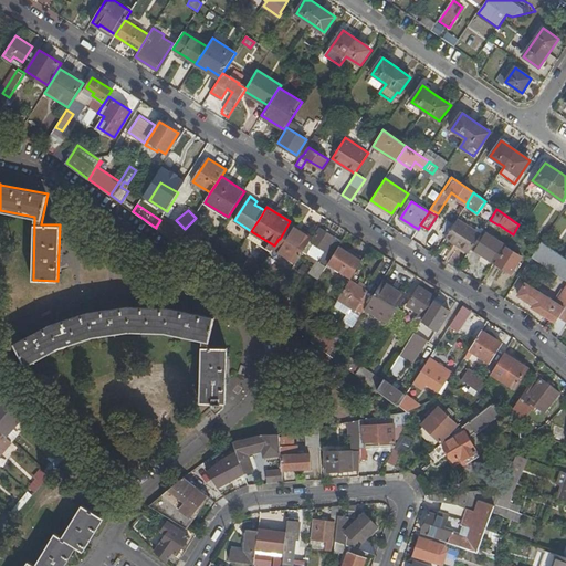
[(446,238),(469,252),(481,232),(458,218),(446,238)]
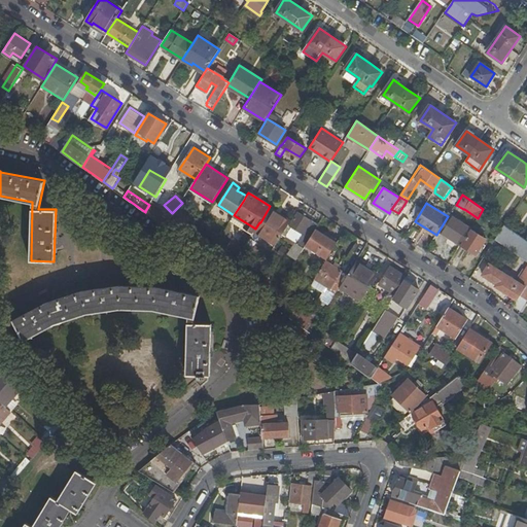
[(172,217),(150,204),(149,205),(145,211),(146,211),(146,212),(146,213),(165,226),(166,226),(171,219),(172,217)]
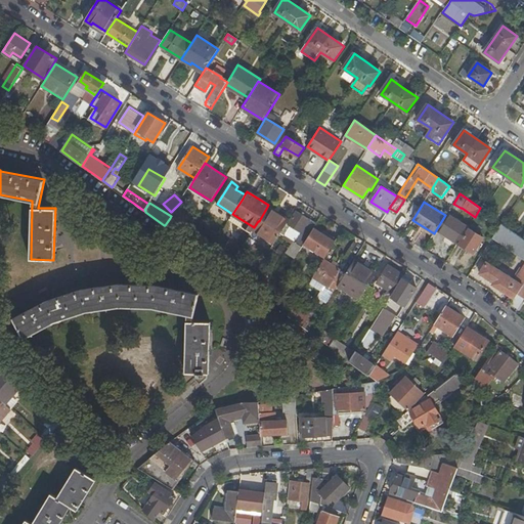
[(275,212),(267,207),(259,221),(258,221),(254,227),(254,229),(267,237),(275,243),(288,222),(274,214),(275,212)]
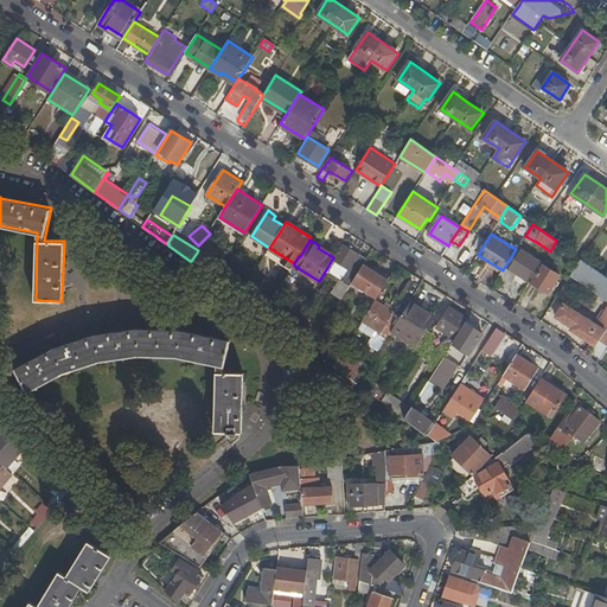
[(332,293),(342,299),(352,282),(364,264),(368,259),(343,243),(326,269),(340,279),(332,293)]
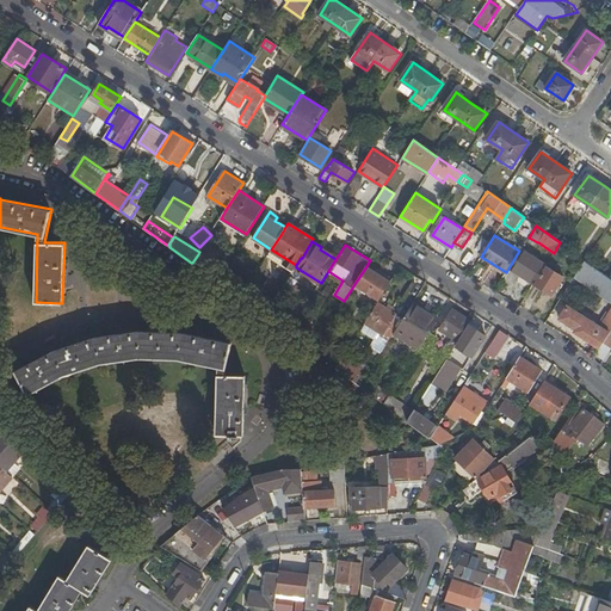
[(320,250),(335,259),(337,257),(321,247),(320,250)]
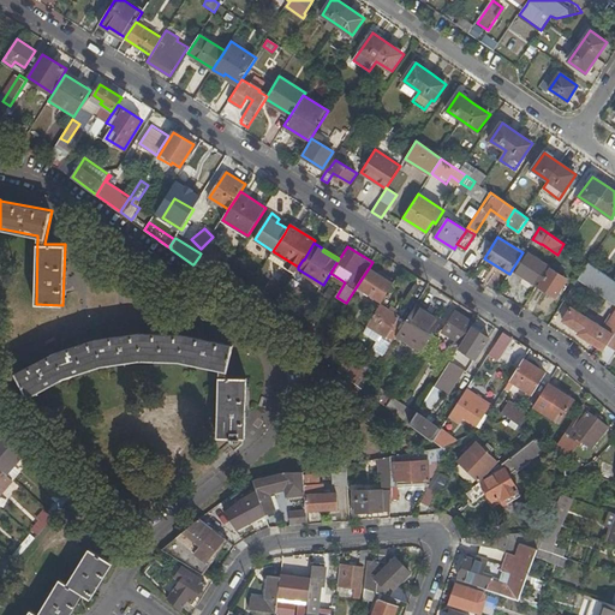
[(298,267),(273,251),(270,257),(296,273),(298,269),(298,267)]
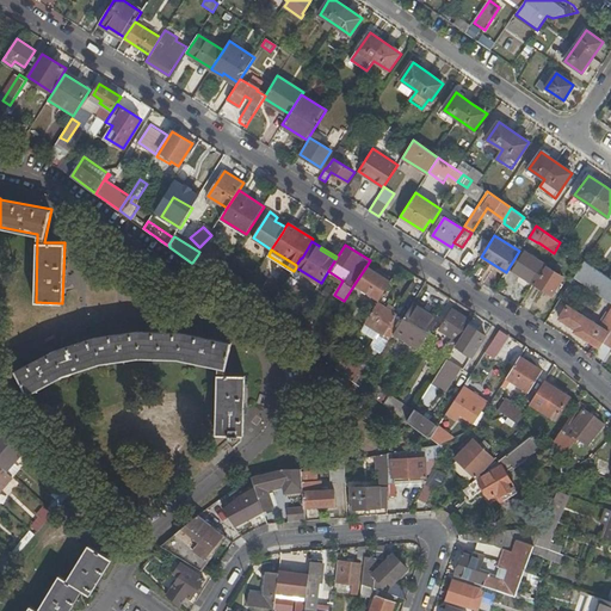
[(516,271),(522,275),(535,283),(545,266),(536,260),(538,257),(532,253),(530,255),(526,254),(516,271)]
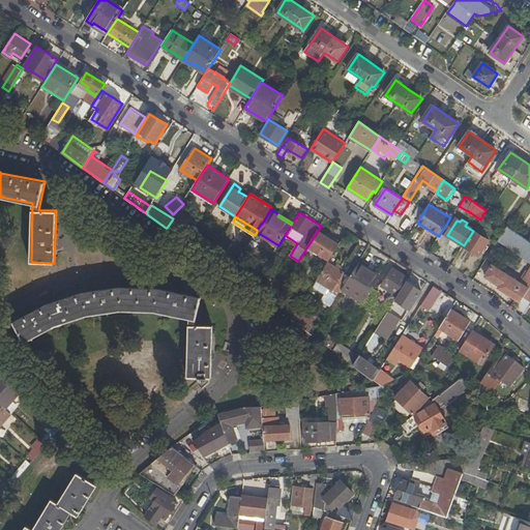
[(184,229),(172,221),(167,228),(168,228),(168,229),(178,237),(184,229)]
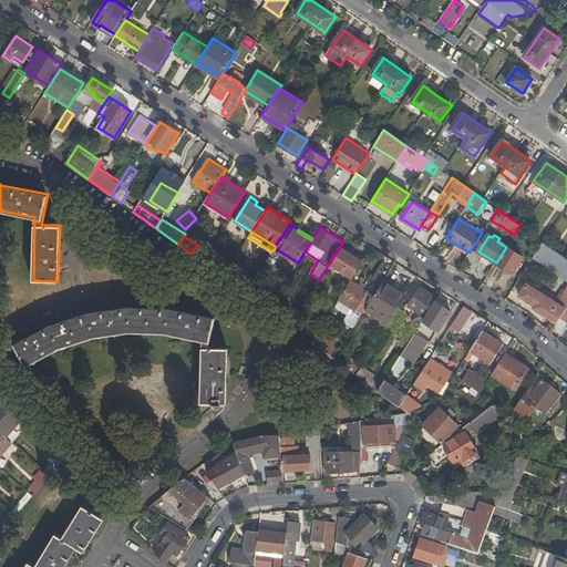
[(543,240),(533,256),(556,272),(565,257),(565,256),(544,241),(543,240)]
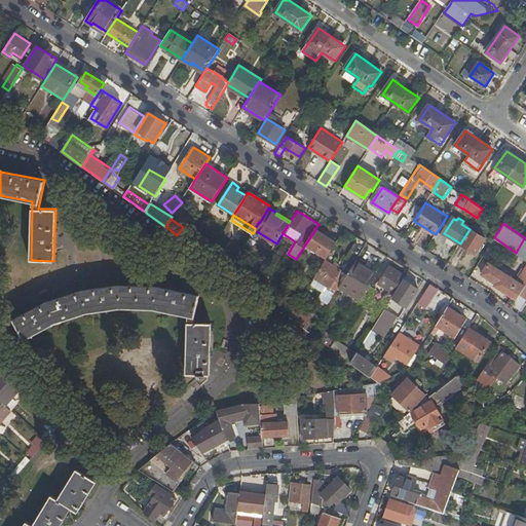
[(192,233),(183,227),(177,235),(185,241),(185,240),(186,240),(187,240),(192,233)]
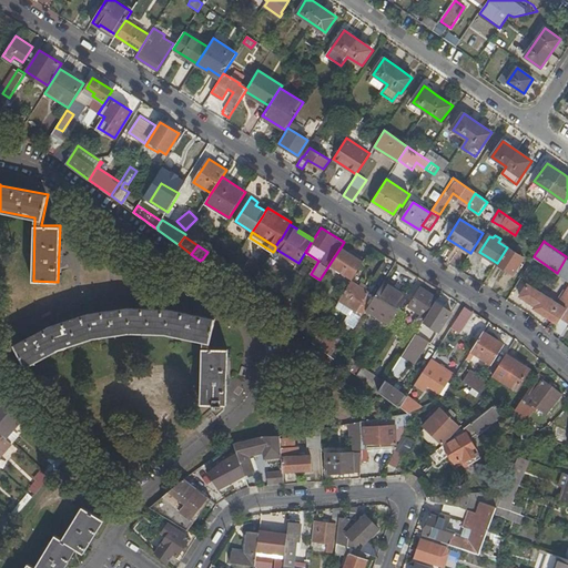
[(330,264),(353,279),(363,262),(341,247),(330,264)]
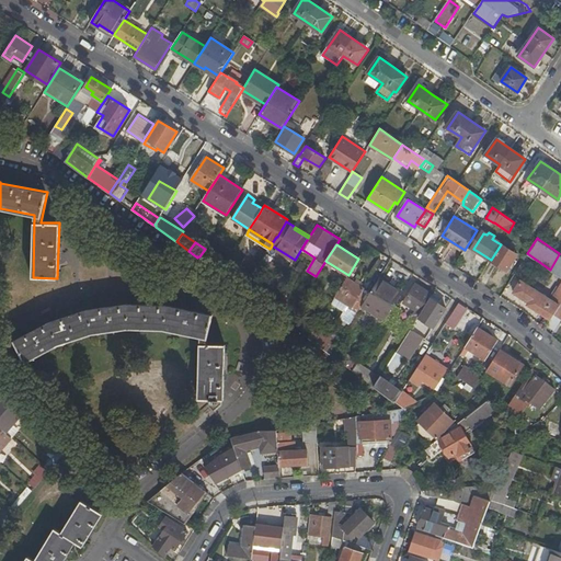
[(517,254),(501,244),(491,260),(490,261),(506,271),(517,254)]
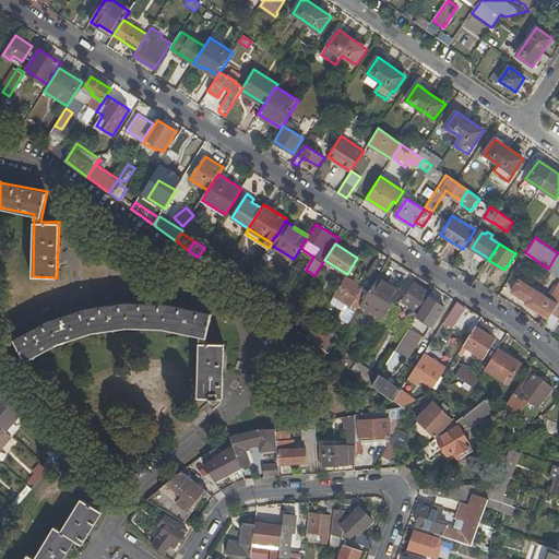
[(475,256),(487,263),(488,260),(489,259),(477,251),(475,256)]
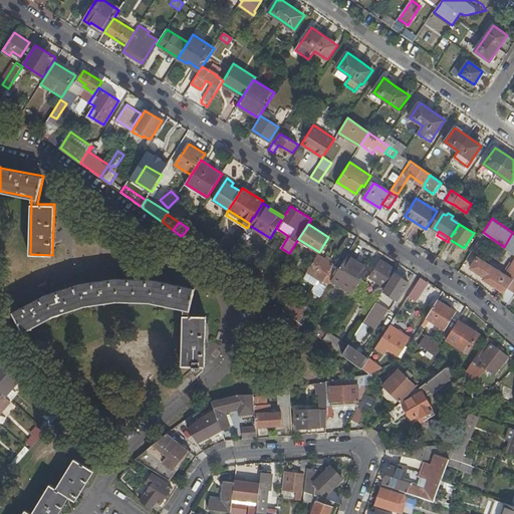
[(513,253),(513,234),(512,233),(504,247),(513,253)]
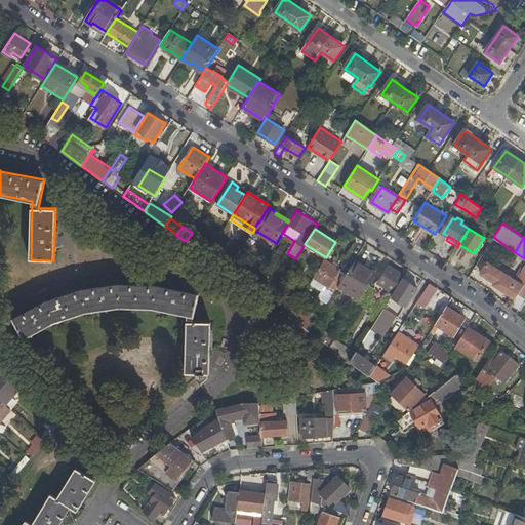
[(232,265),(211,249),(206,256),(227,272),(232,265)]
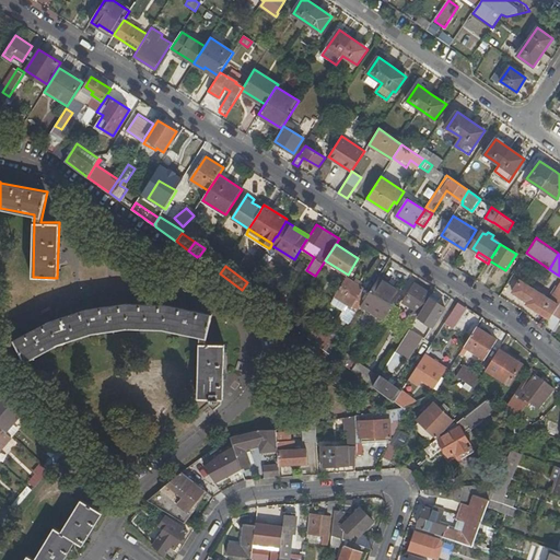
[(392,283),(380,276),(377,279),(389,287),(392,283)]
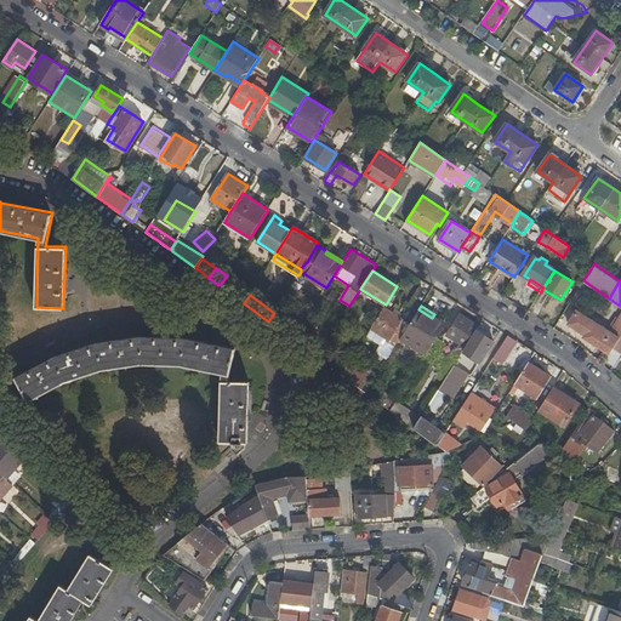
[(388,343),(394,347),(400,339),(410,324),(385,307),(371,328),(389,340),(388,343)]
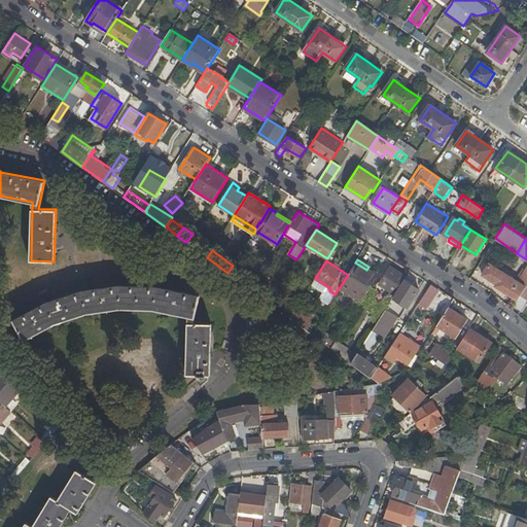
[(340,287),(360,301),(362,297),(369,287),(378,273),(369,267),(366,270),(355,262),(348,275),(340,287)]
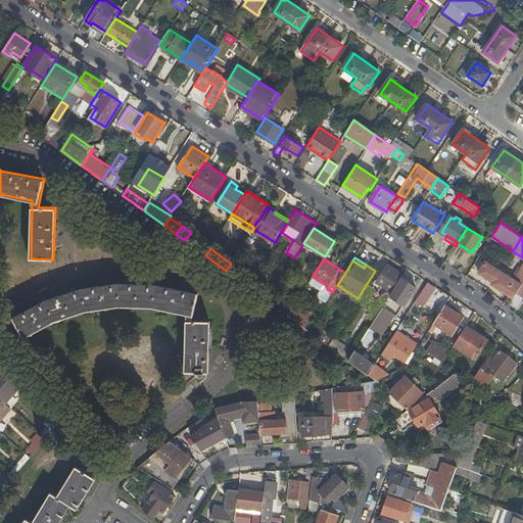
[(478,273),(493,282),(500,272),(485,262),(478,273)]
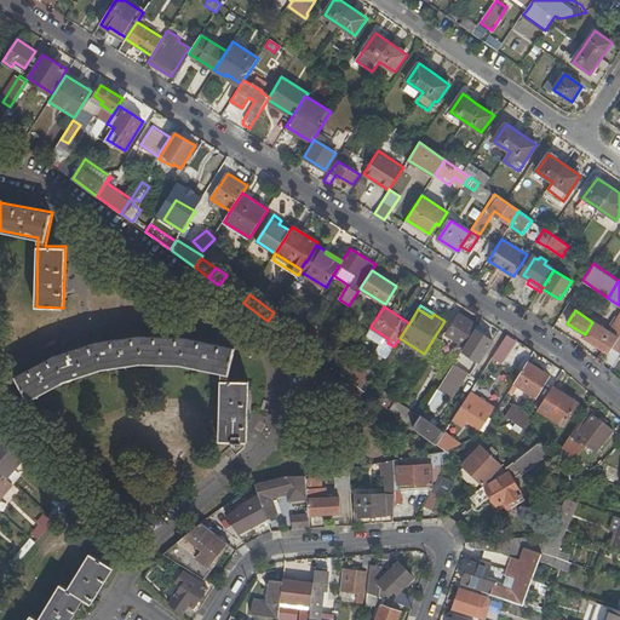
[(438,373),(446,377),(454,363),(477,326),(458,313),(446,333),(461,343),(458,348),(455,346),(438,373)]
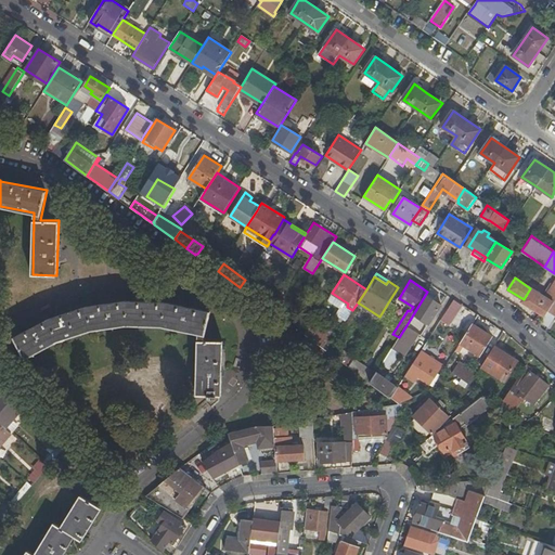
[(523,300),(545,315),(553,302),(530,288),(524,299),(523,300)]
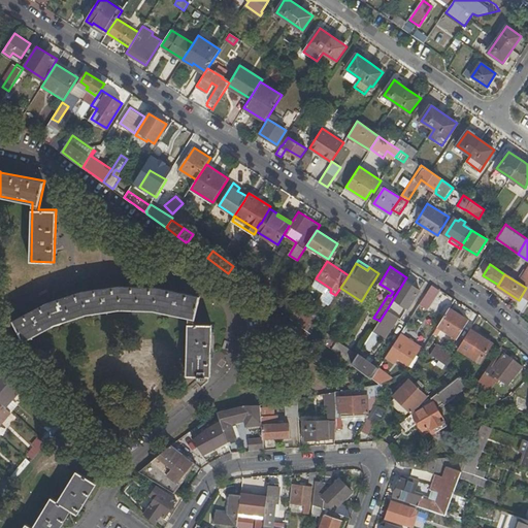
[(420,290),(405,281),(394,298),(408,308),(420,290)]
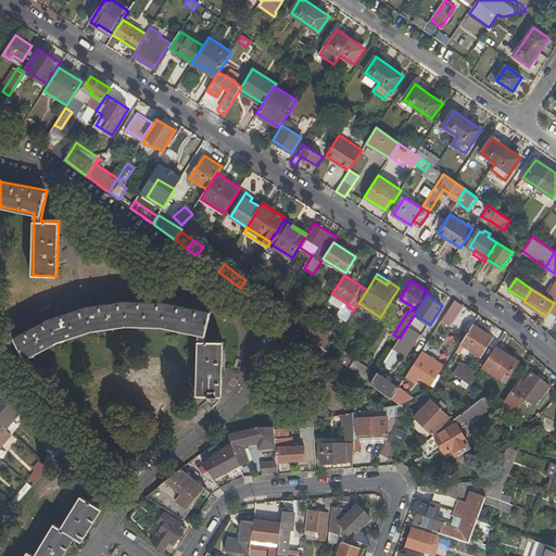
[(86,306),(49,319),(14,337),(26,358),(59,342),(92,330),(127,326),(163,327),(199,335),(197,395),(210,396),(209,400),(217,400),(217,396),(222,396),(223,342),(205,341),(212,312),(165,302),(125,301),(86,306)]
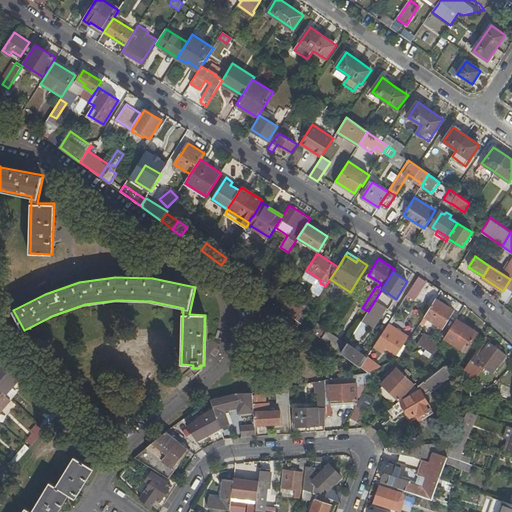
[(364,283),(358,279),(352,289),(358,293),(364,283)]
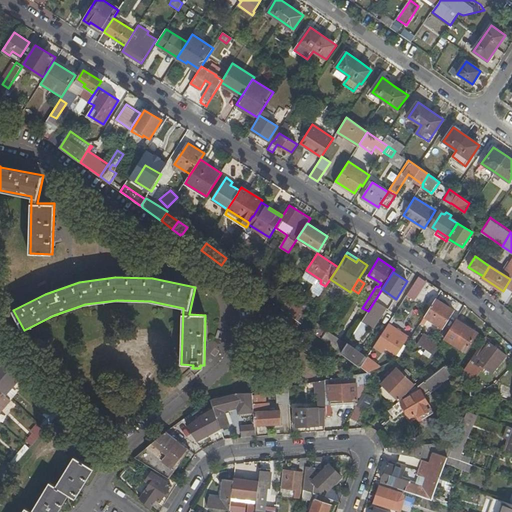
[(417,299),(424,288),(417,283),(410,294),(417,299)]
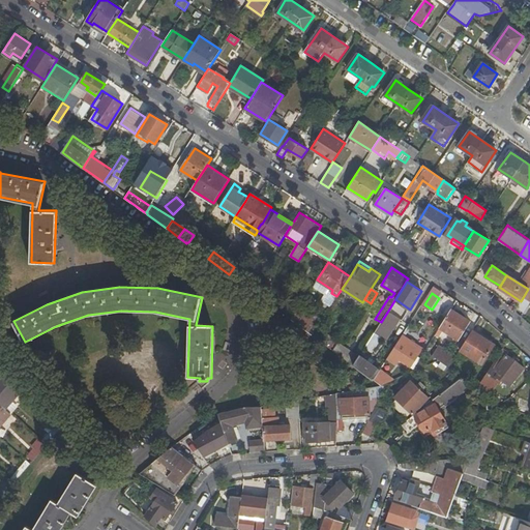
[(395,304),(392,311),(401,315),(404,308),(395,304)]
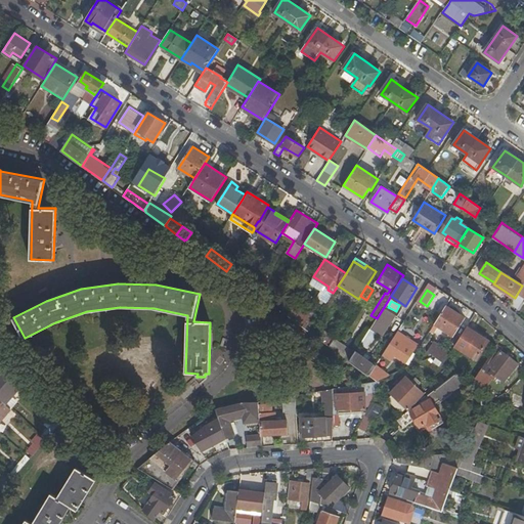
[(316,319),(296,305),(289,316),(309,331),(313,324),(316,319)]
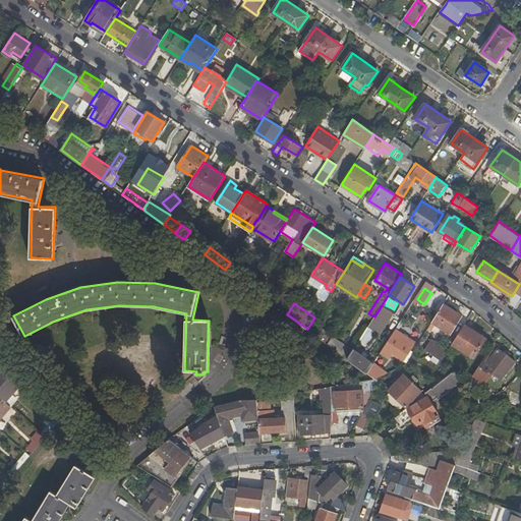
[(462,314),(444,303),(432,322),(451,333),(462,314)]
